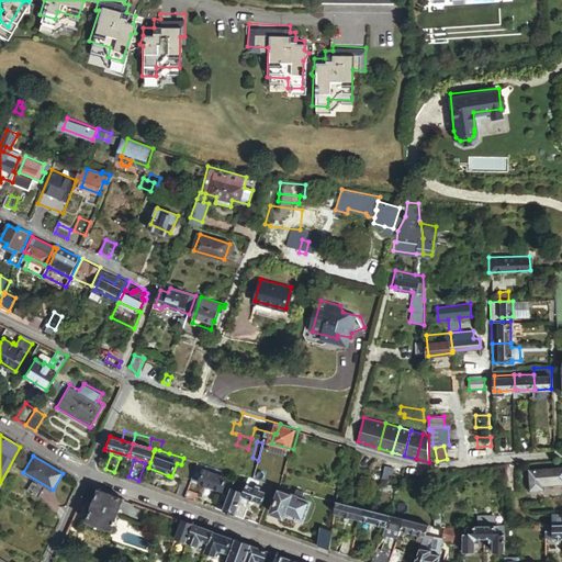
[(197,461),(191,479),(222,490),(226,478),(212,473),(215,467),(197,461)]
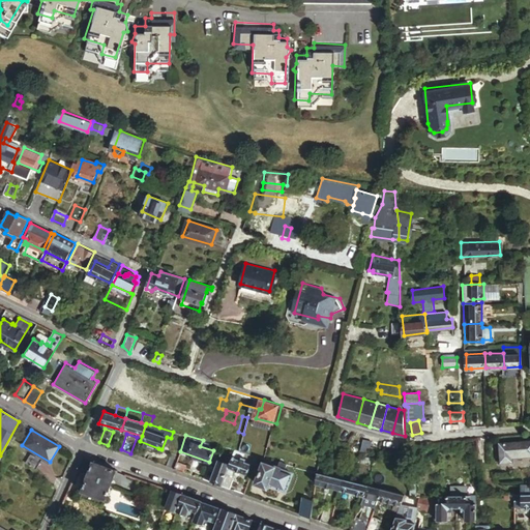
[(370,451),(372,441),(364,439),(362,449),(370,451)]
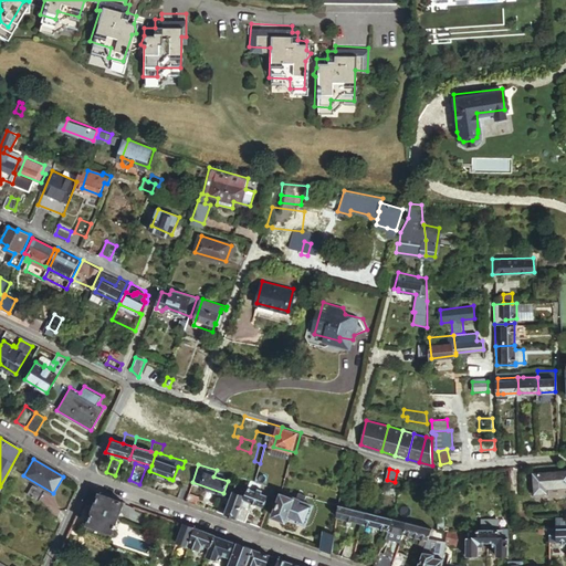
[(544,470),(546,490),(565,488),(565,470),(561,471),(561,470),(557,470),(554,470),(554,469),(544,470)]
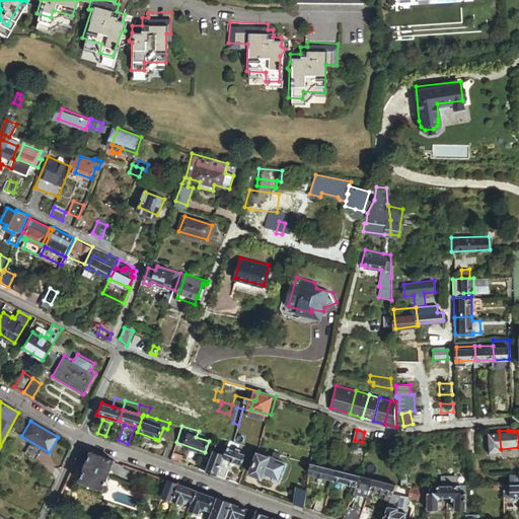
[(154,442),(155,439),(137,432),(136,435),(154,442)]
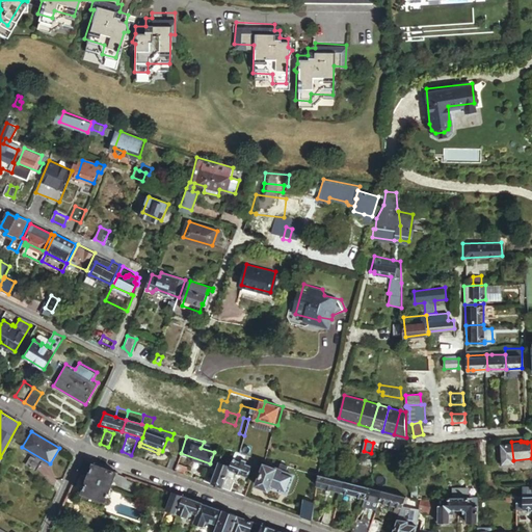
[(245,453),(236,451),(234,455),(237,457),(236,459),(233,458),(230,467),(229,470),(247,476),(251,466),(245,463),(246,460),(243,459),(245,453)]
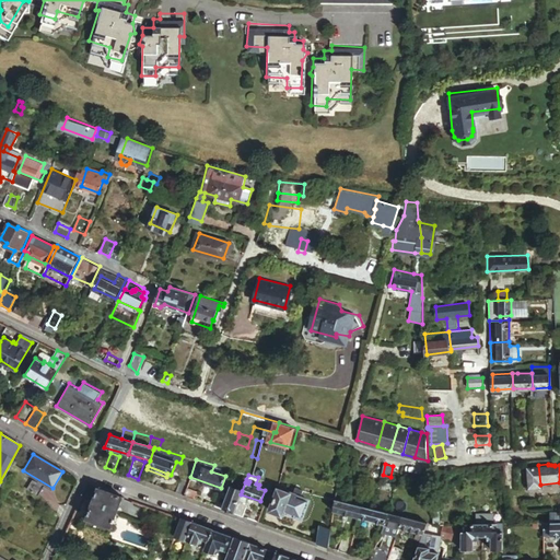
[(184,496),(186,488),(188,482),(179,479),(175,492),(184,496)]
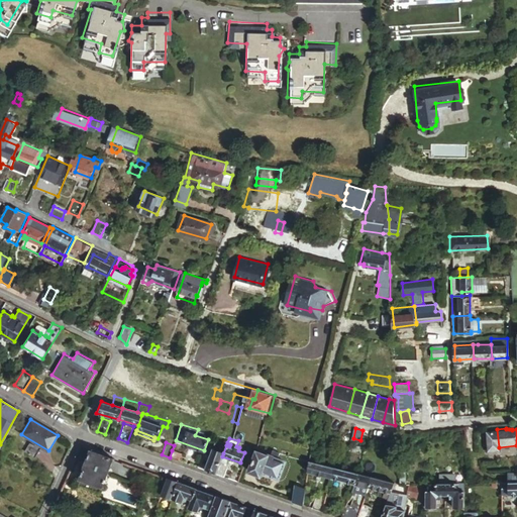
[(79,449),(76,456),(87,459),(80,478),(81,479),(104,487),(114,458),(84,447),(79,449)]
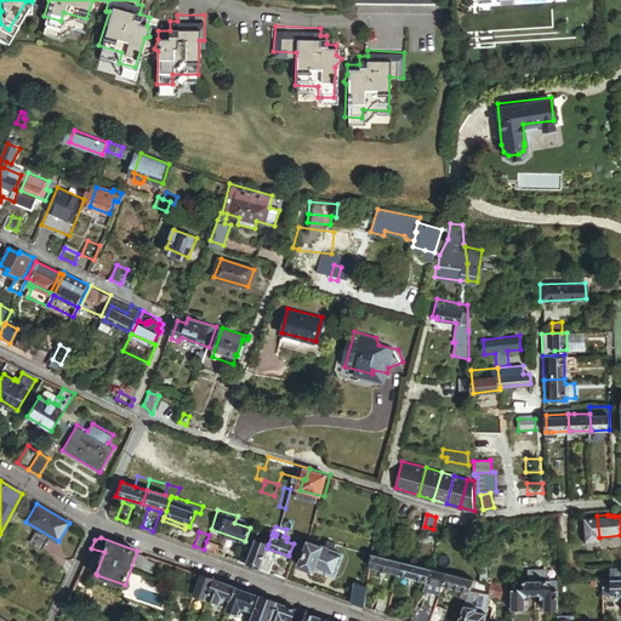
[(255,540),(251,548),(245,564),(260,570),(265,554),(267,548),(268,545),(255,540)]
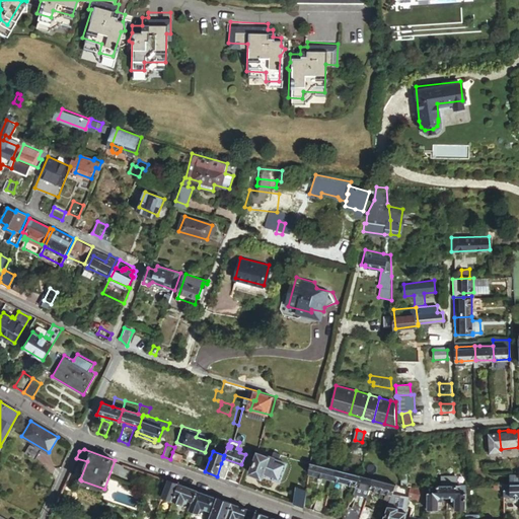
[(181,455),(172,452),(170,459),(179,462),(179,460),(181,455)]
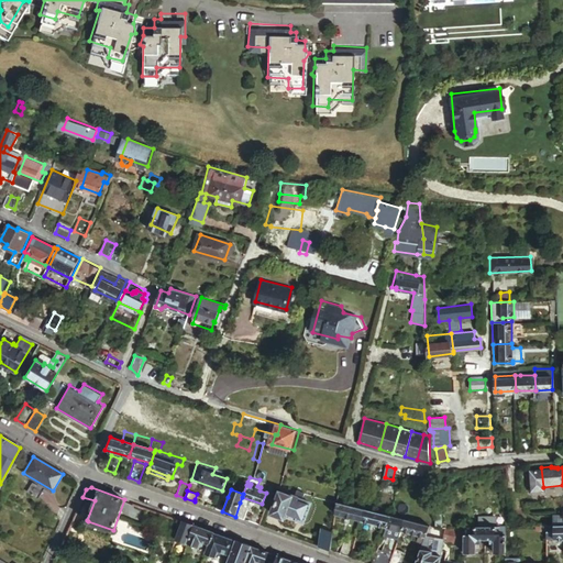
[(304,493),(296,490),(294,496),(290,495),(290,496),(279,492),(278,494),(277,497),(276,497),(274,504),(275,504),(273,508),(272,512),(284,517),(285,512),(290,515),(304,519),(309,501),(301,499),(304,493)]
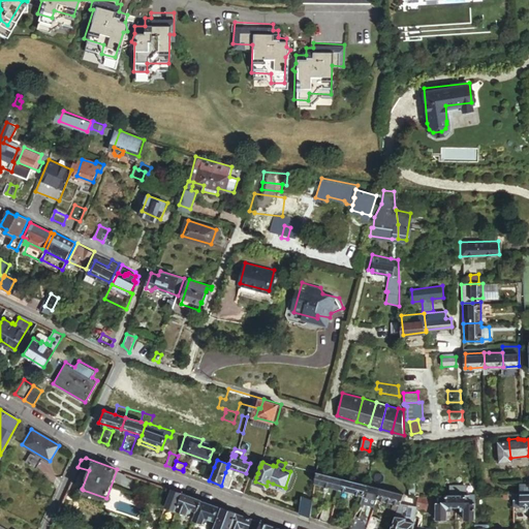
[(209,480),(214,467),(207,464),(207,466),(201,478),(209,480)]
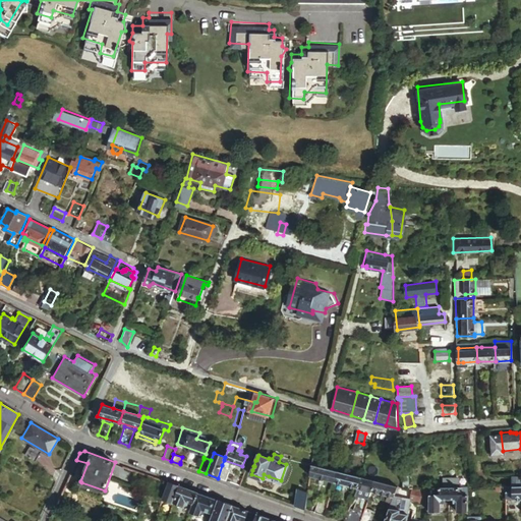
[(308,474),(333,480),(335,470),(310,464),(308,474)]
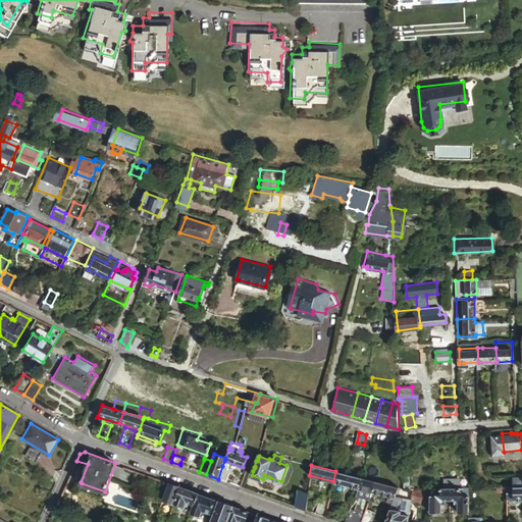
[(230,469),(222,466),(218,479),(226,481),(230,469)]
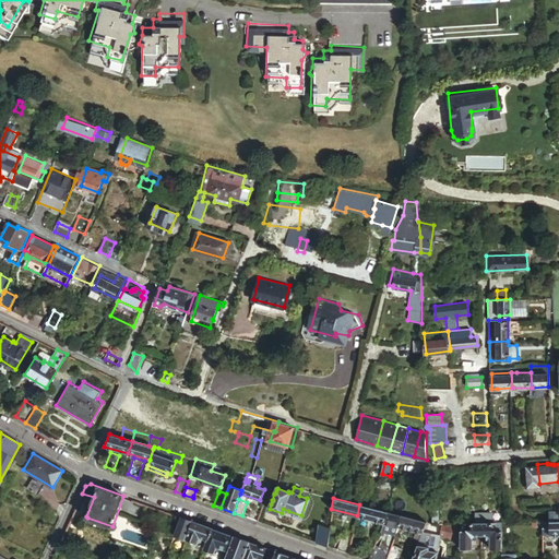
[(367,507),(359,504),(357,515),(382,522),(384,511),(367,507)]
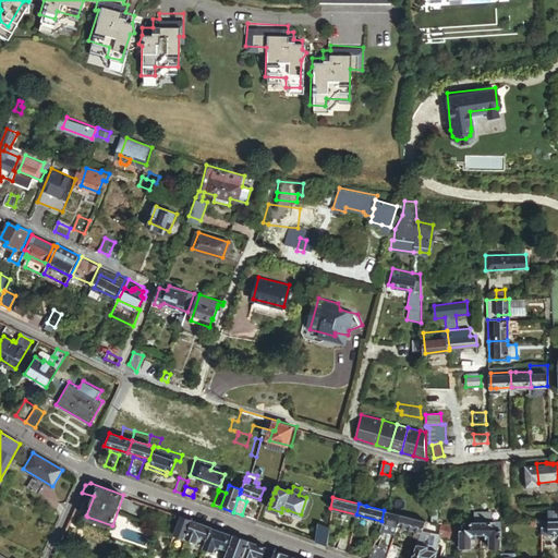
[(384,510),(381,521),(398,525),(400,514),(384,510)]
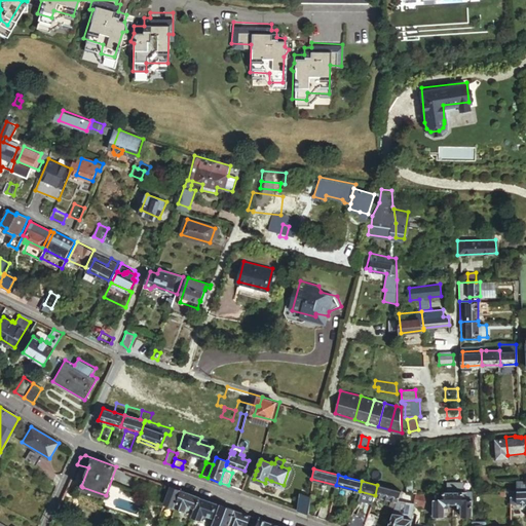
[(447,492),(453,491),(453,503),(459,503),(461,505),(461,516),(472,516),(472,491),(462,491),(462,483),(447,484),(447,492)]
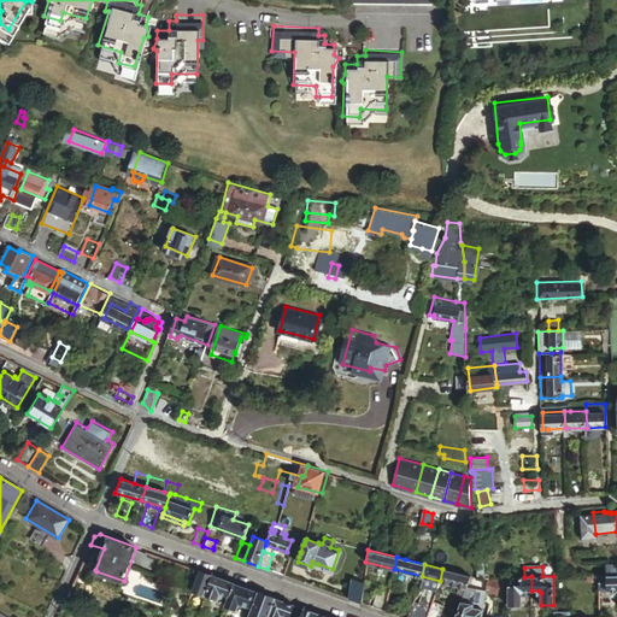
[(444,569),(442,569),(440,581),(460,586),(458,593),(463,595),(468,585),(470,576),(444,569)]
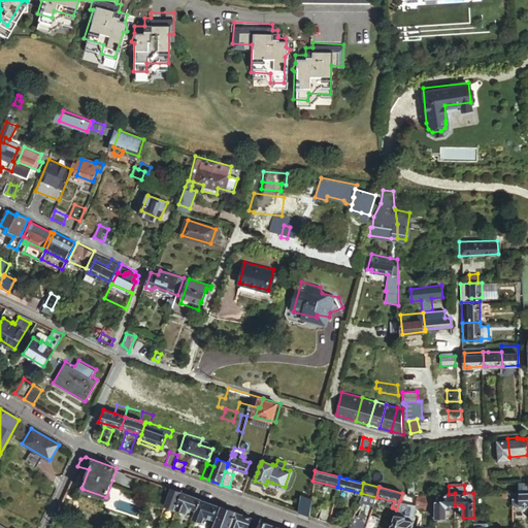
[(175,507),(182,492),(170,488),(164,504),(165,504),(175,508),(175,507)]
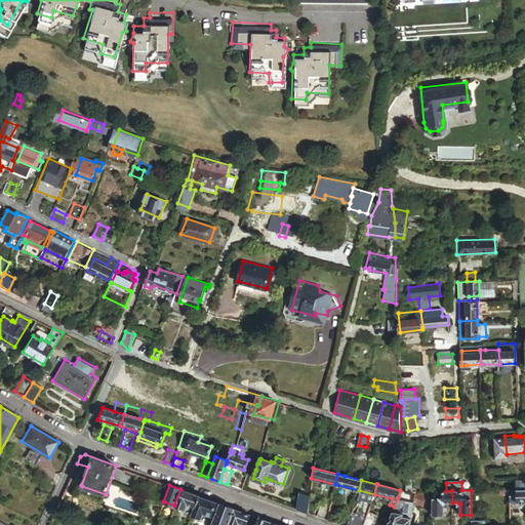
[(106,494),(82,486),(80,492),(103,500),(106,494)]
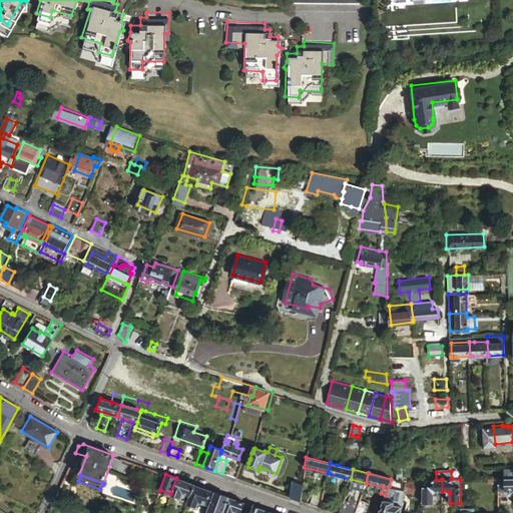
[(512,477),(498,478),(498,490),(505,490),(505,491),(512,490),(512,477)]
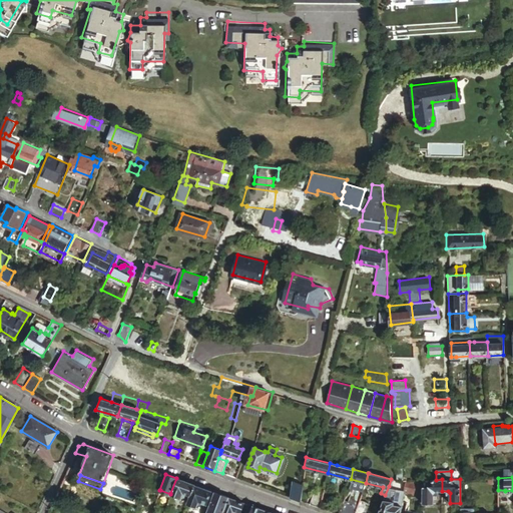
[(194,484),(176,478),(170,493),(180,497),(181,494),(182,492),(185,493),(190,494),(194,484)]
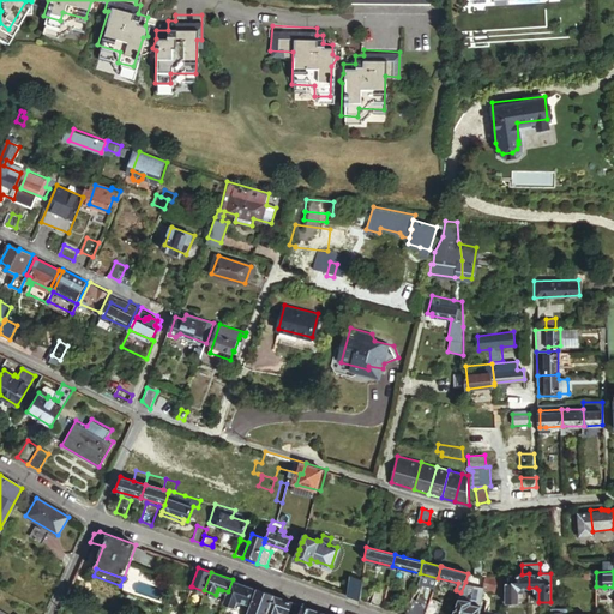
[(475,576),(468,573),(465,582),(480,584),(479,590),(482,591),(485,578),(486,575),(475,576)]
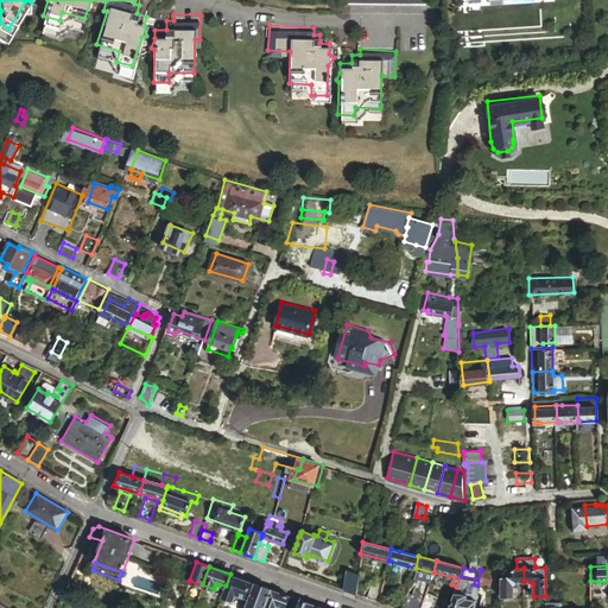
[(517,569),(502,569),(502,596),(514,596),(514,584),(517,582),(524,582),(524,568),(517,569)]
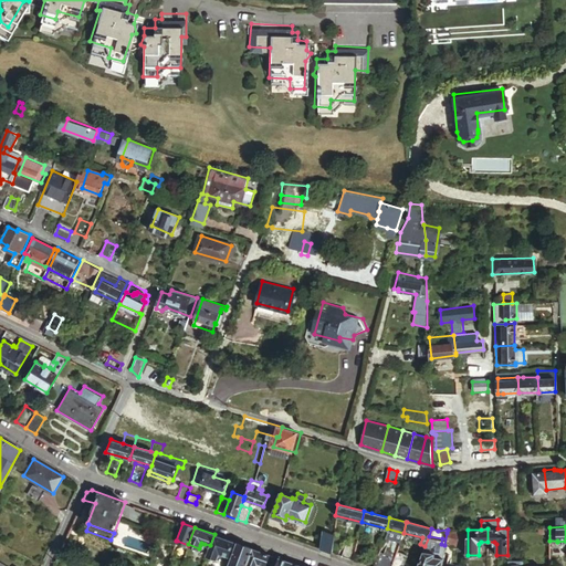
[(331,553),(332,543),(333,534),(324,532),(321,549),(331,553)]
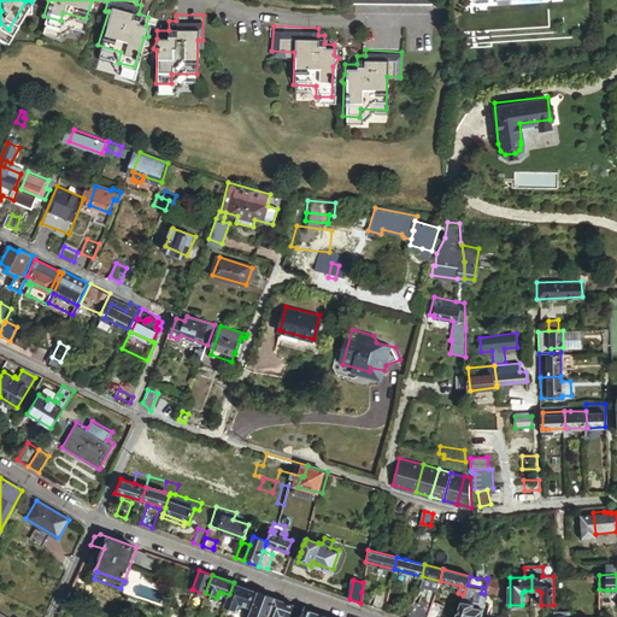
[(506,581),(487,581),(485,594),(485,597),(507,597),(506,581)]
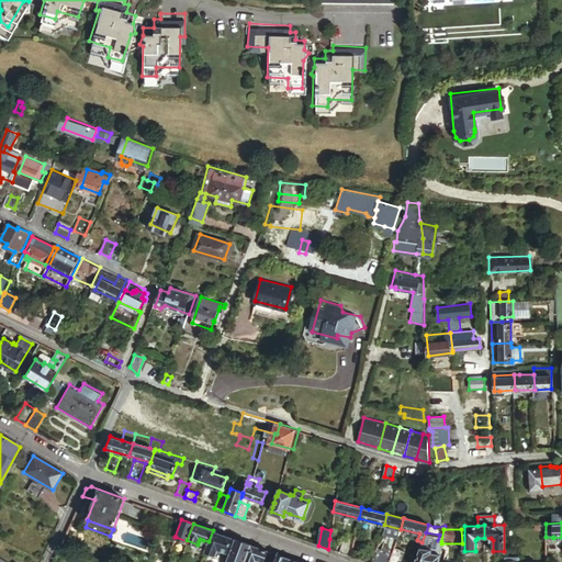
[(235,538),(213,530),(209,541),(205,550),(216,554),(217,550),(229,554),(235,538)]
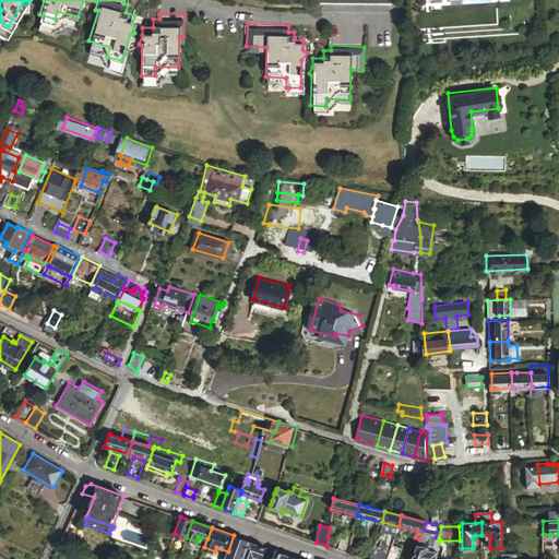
[(348,554),(352,537),(341,534),(337,550),(348,554)]
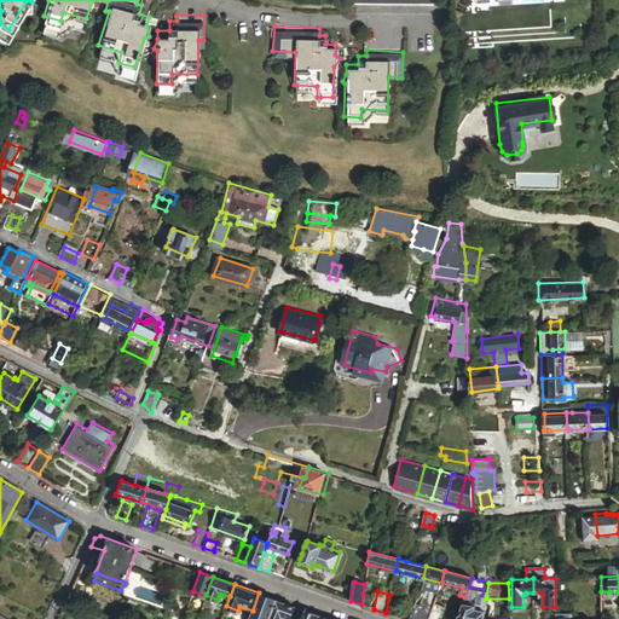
[(277,600),(259,593),(253,611),(249,618),(250,618),(268,618),(270,617),(277,600)]
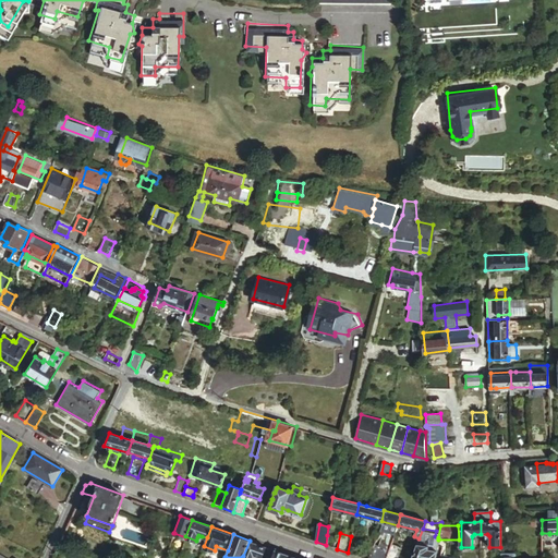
[(266,546),(250,541),(243,556),(249,557),(253,557),(254,555),(257,556),(262,557),(266,546)]
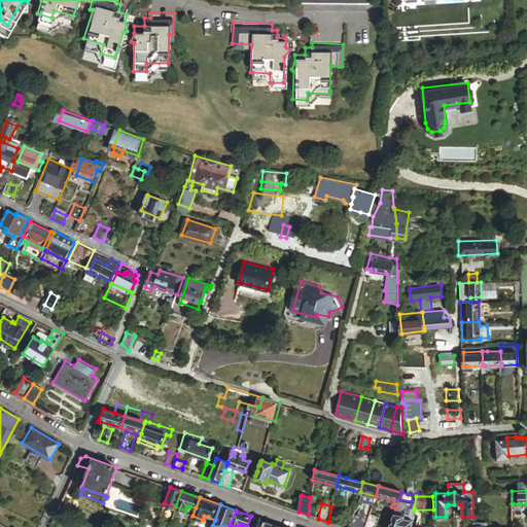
[(376,526),(380,517),(370,513),(363,526),(376,526)]
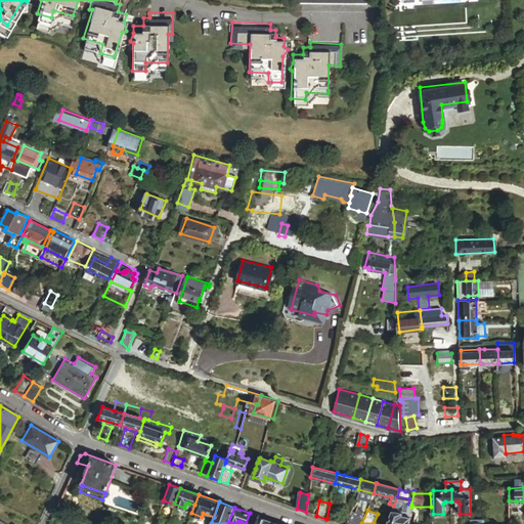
[(408,523),(409,517),(402,516),(402,513),(392,511),(387,523),(408,523)]
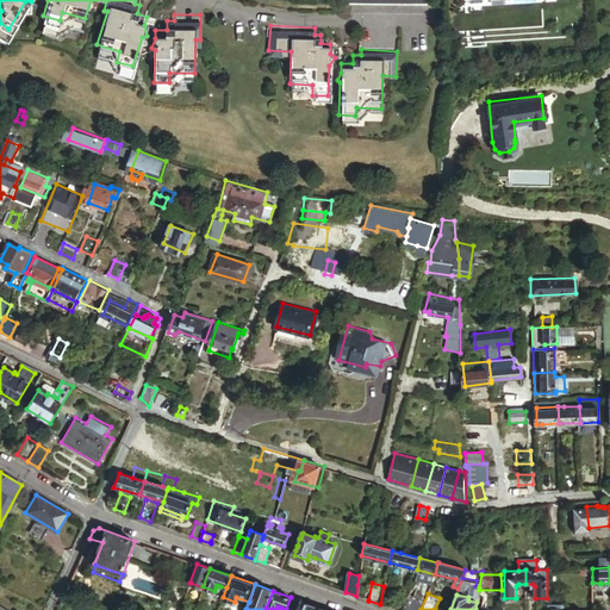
[(325,609),(327,609),(296,599),(291,609),(325,609)]
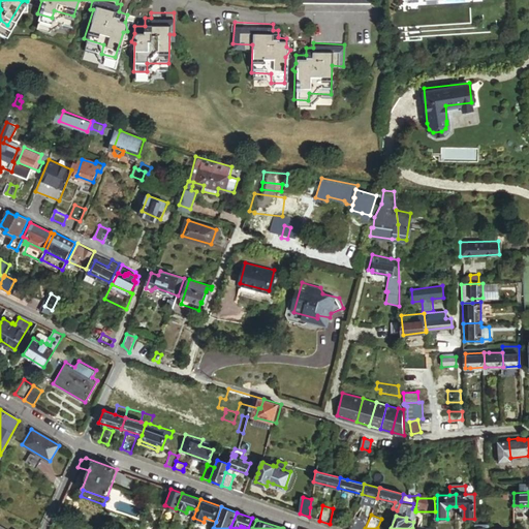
All buildings are outlined.
